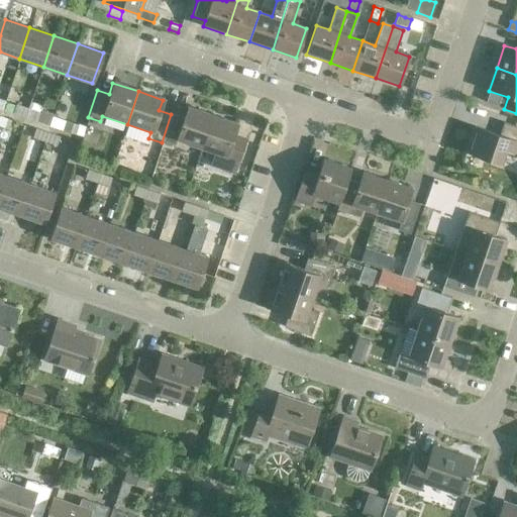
[(23,118),(27,108),(15,104),(11,114),(23,118)]
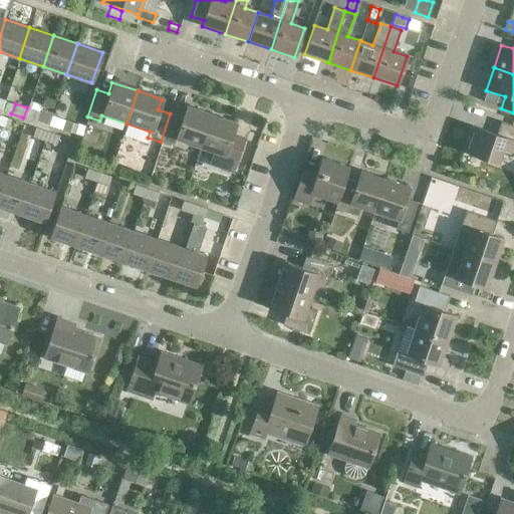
[(170,113),(161,142),(172,146),(174,140),(199,148),(210,115),(185,106),(182,117),(170,113)]
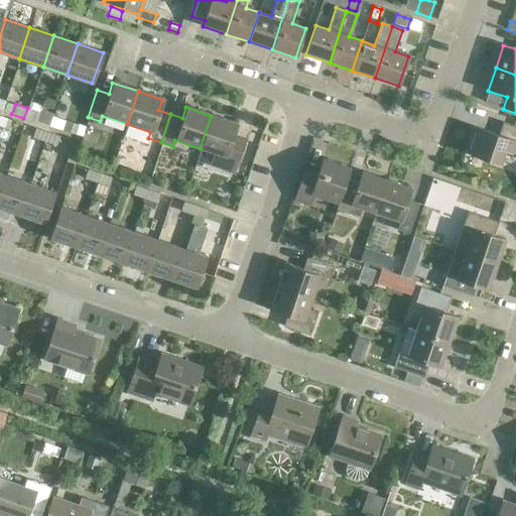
[(39,112),(27,108),(23,118),(35,122),(39,112)]
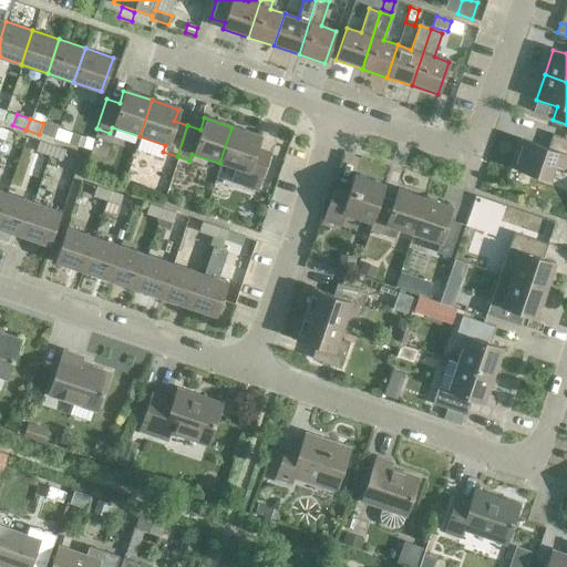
[(0,127),(0,140),(8,142),(11,132),(0,127)]
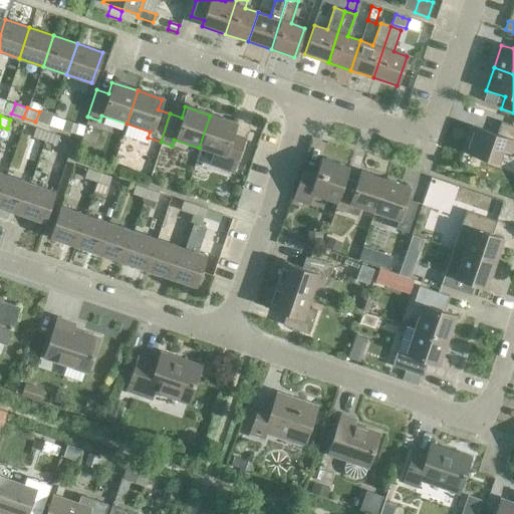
[(210,115),(199,148),(213,153),(211,160),(215,168),(232,173),(243,139),(231,135),(235,123),(210,115)]
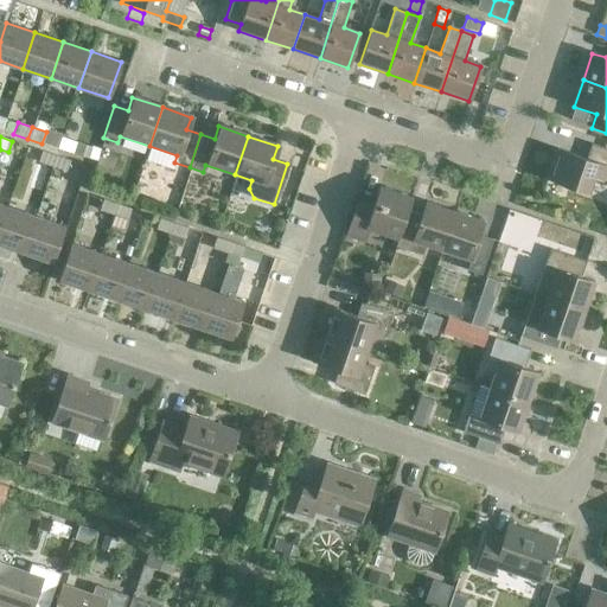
[(72,154),(87,159),(90,147),(76,142),(72,154)]
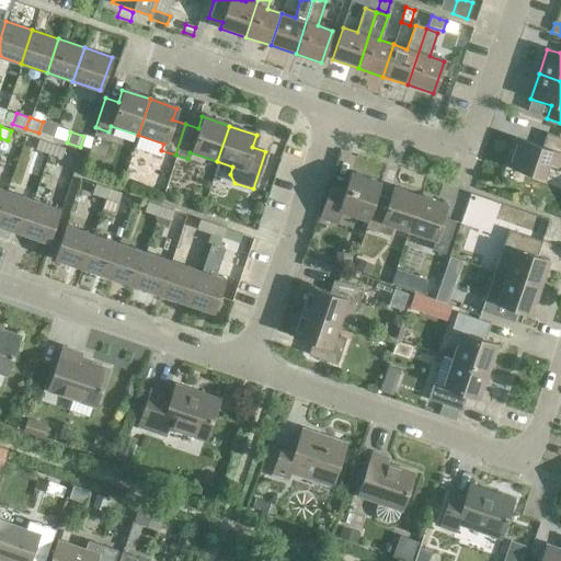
[(560,167),(560,138),(546,134),(541,147),(515,138),(505,165),(542,179),(547,167),(557,170),(558,167),(560,167)]
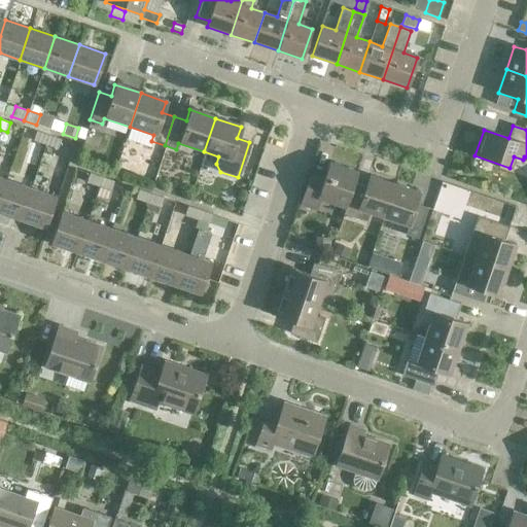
[(44,145),(47,135),(35,131),(32,141),(44,145)]
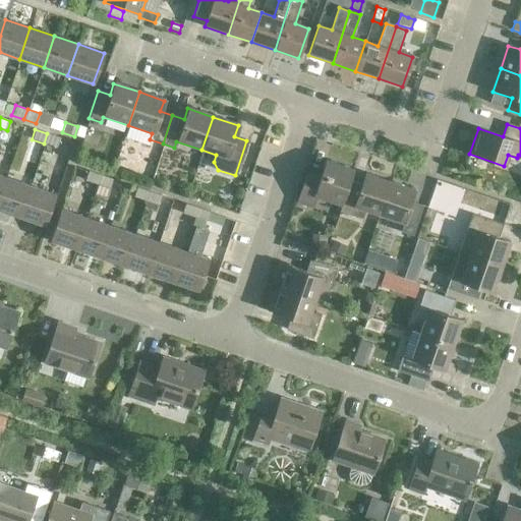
[(47,133),(44,143),(56,148),(59,137),(47,133)]
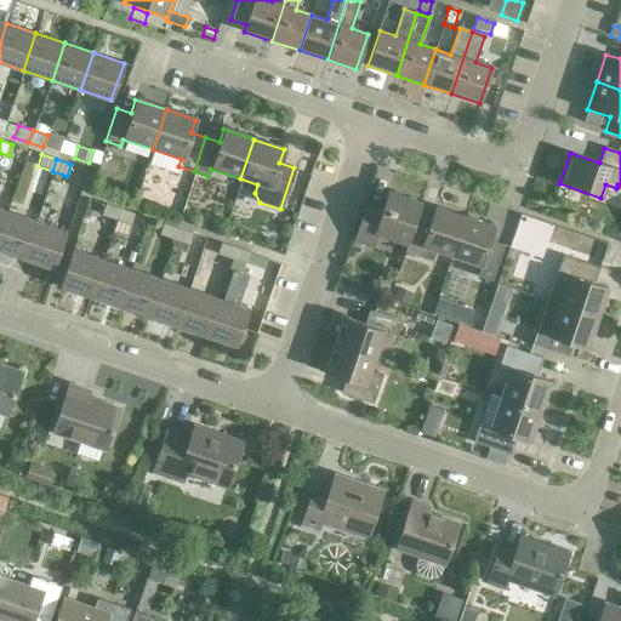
[(405,245),(415,216),(420,203),(387,192),(379,216),(363,210),(352,243),(371,250),(376,235),(405,245)]
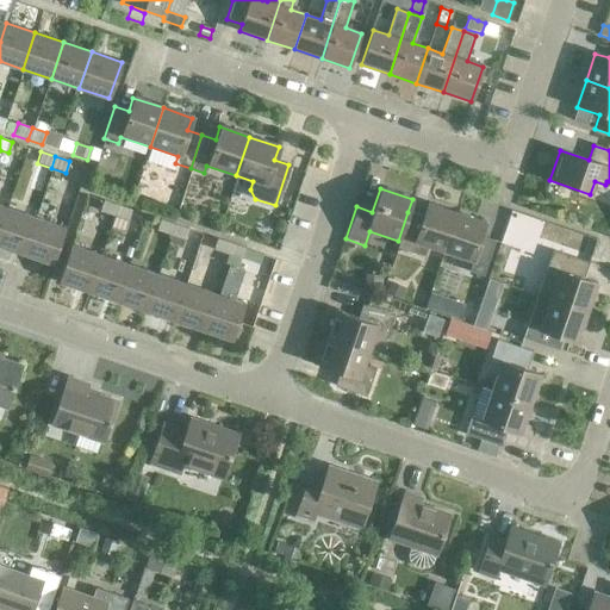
[(113,216),(117,205),(103,199),(99,211),(113,216)]
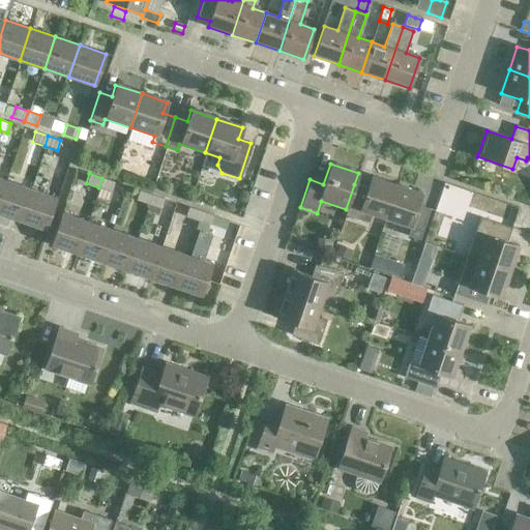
[(354,184),(346,209),(344,216),(367,225),(371,215),(385,219),(396,186),(371,177),(366,188),(354,184)]
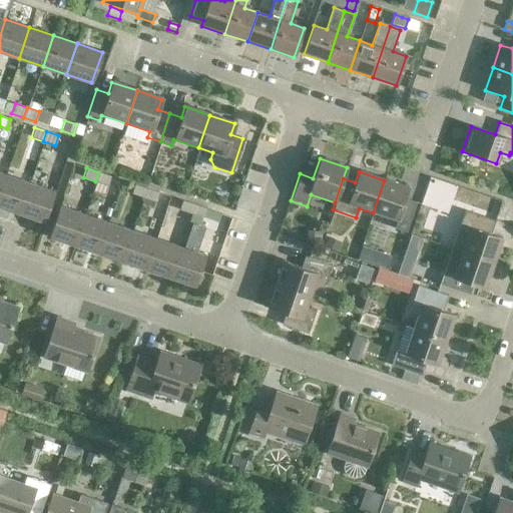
[(110,176),(98,172),(95,181),(107,185),(110,176)]
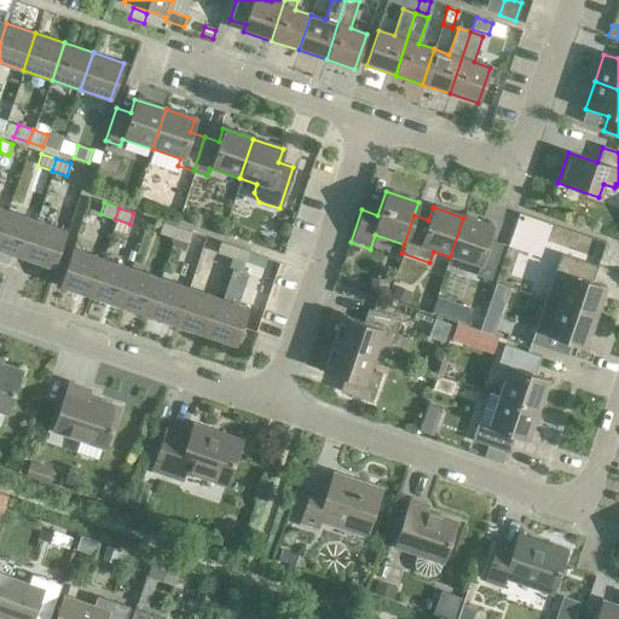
[(34,221),(5,212),(0,226),(0,252),(21,260),(34,221)]
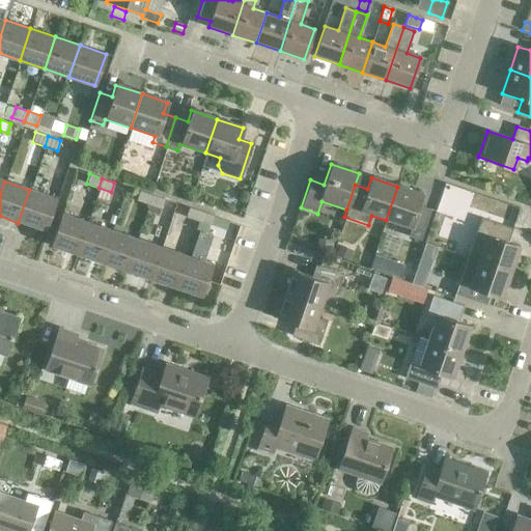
[(423,195),(397,187),(386,220),(410,229),(407,239),(419,242),(429,211),(419,206),(423,195)]
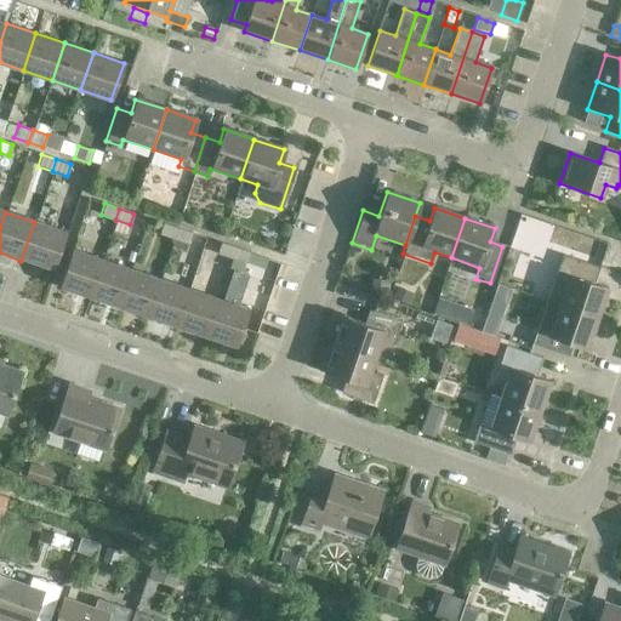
[(34,222),(21,261),(51,271),(64,233),(34,222)]
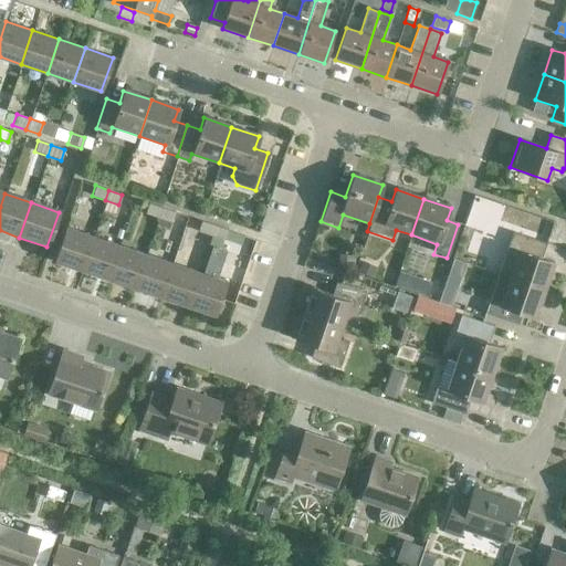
[(158,219),(161,208),(148,203),(145,213),(158,219)]
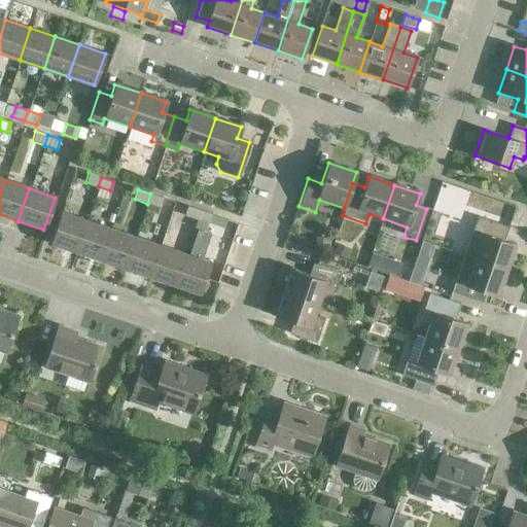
[(150,194),(147,204),(160,208),(163,198),(150,194)]
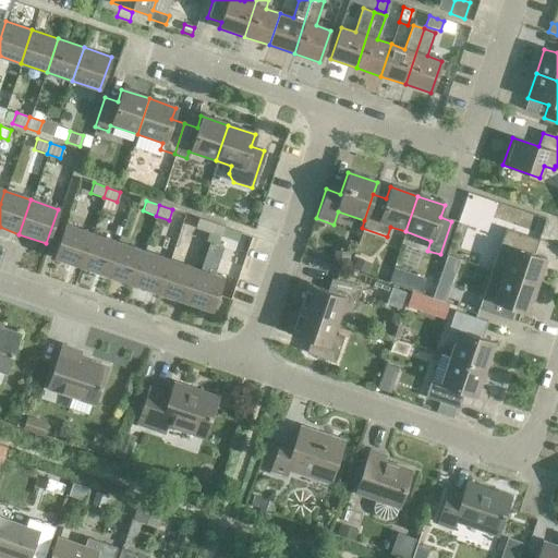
[(207,233),(211,222),(198,218),(194,229),(207,233)]
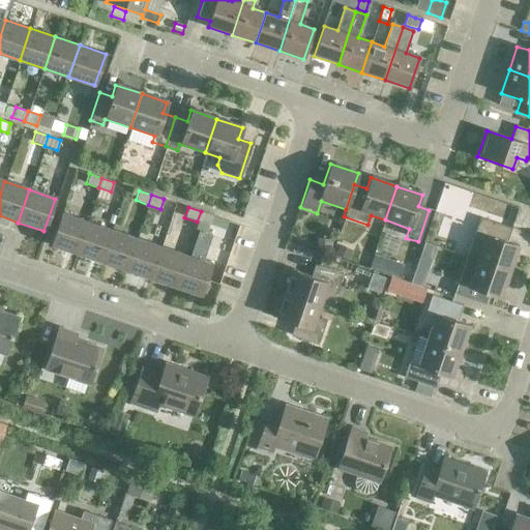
[(201,211),(197,222),(209,226),(213,215),(201,211)]
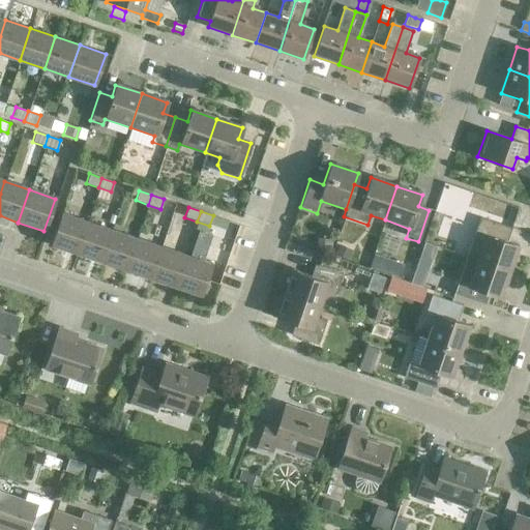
[(76,255),(87,223),(61,213),(50,246),(76,255)]
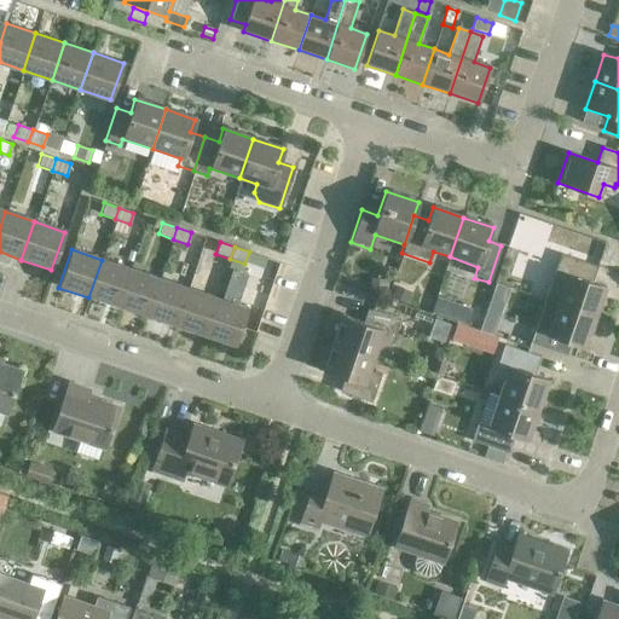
[(560,254),(544,302),(555,305),(595,319),(606,288),(593,283),(597,267),(597,266),(560,254)]
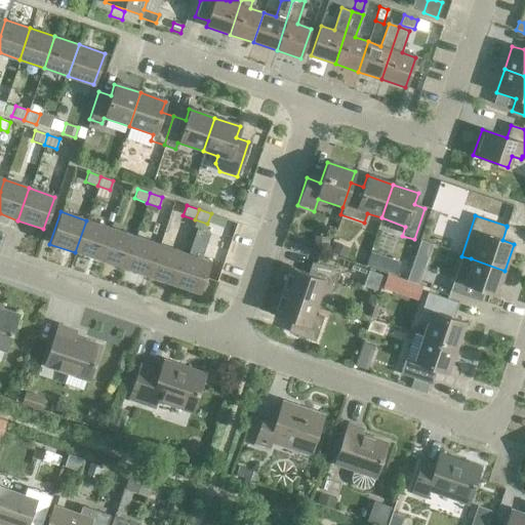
[(111,229),(86,220),(75,252),(99,260),(111,229)]
